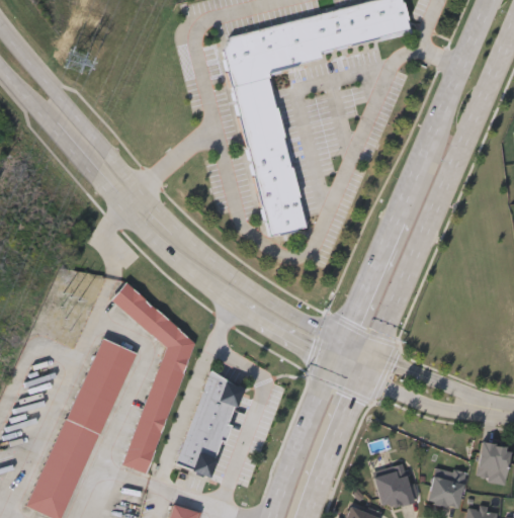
[(234,35),(369,0),(403,0),(411,30),(324,54),(325,59),(269,74),(309,229),(274,238),(226,51),(234,35)]
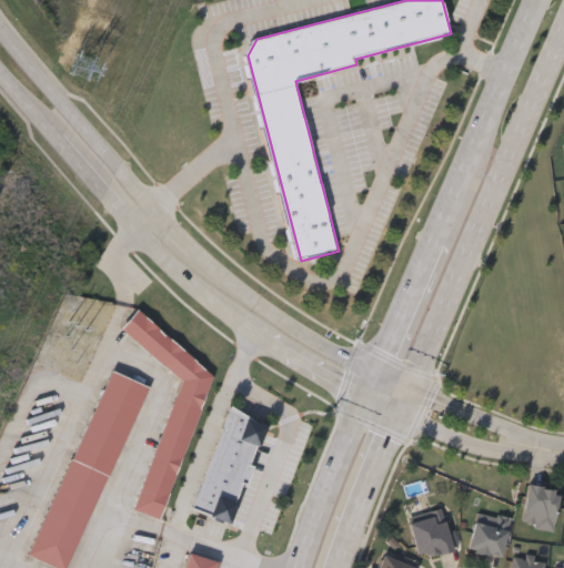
[(123,321),(140,304),(214,371),(163,515),(139,501),(185,374),(123,321)]
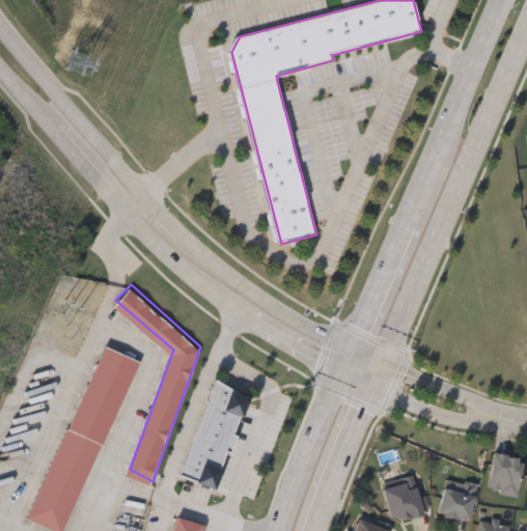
[(107,346),(141,362),(60,530),(27,515),(107,346)]
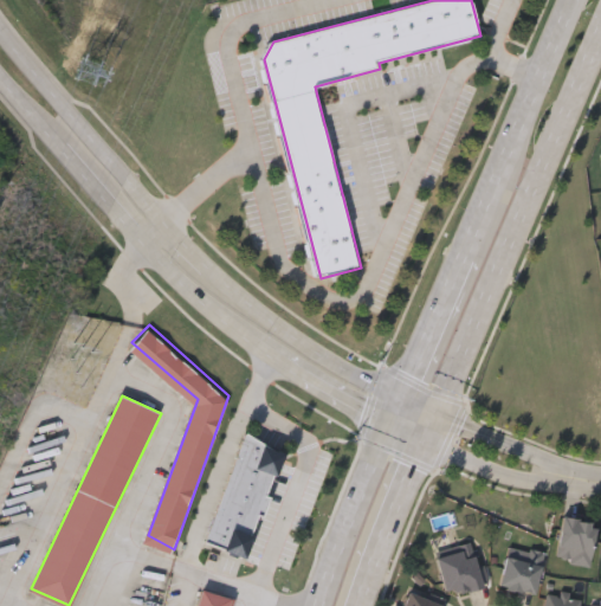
[(247,436),(276,446),(289,452),(278,477),(275,476),(267,495),(273,497),(265,516),(259,514),(251,536),(257,539),(249,559),(227,550),(206,542),(247,436)]
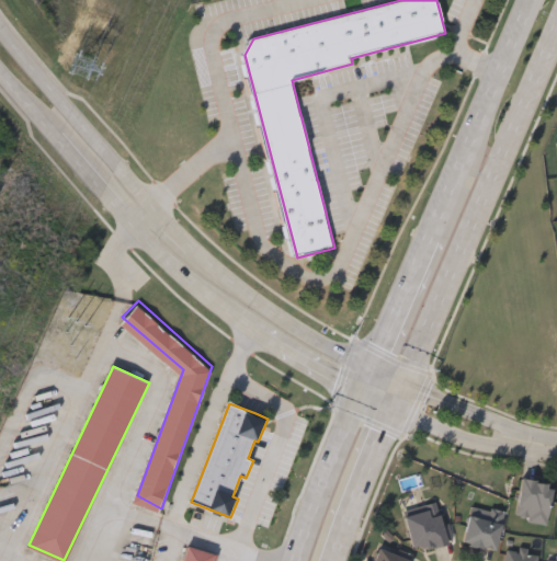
[(520,518),(525,479),(556,483),(550,523),(520,518)]
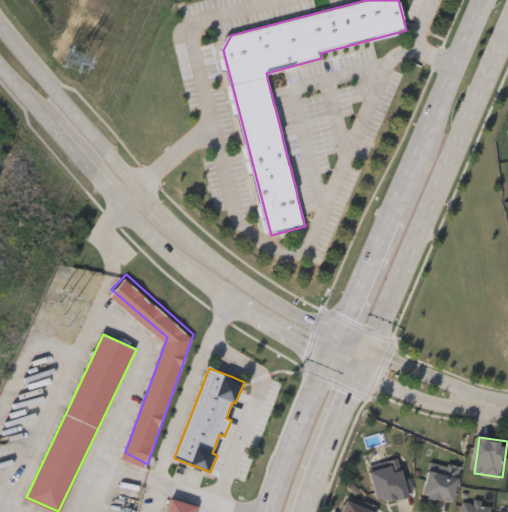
[(411,497),(379,503),(373,468),(404,462),(411,497)]
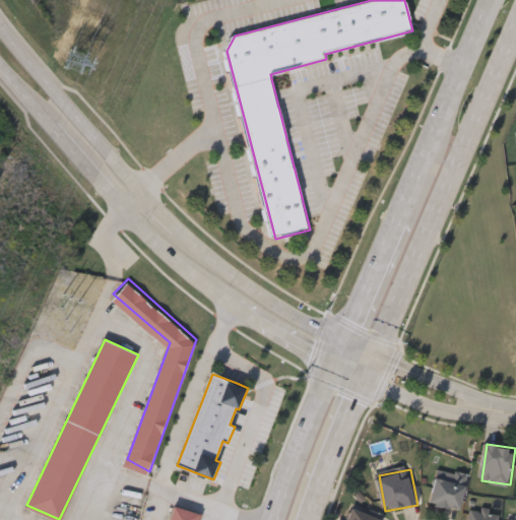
[(433,504),(439,470),(469,475),(463,509),(433,504)]
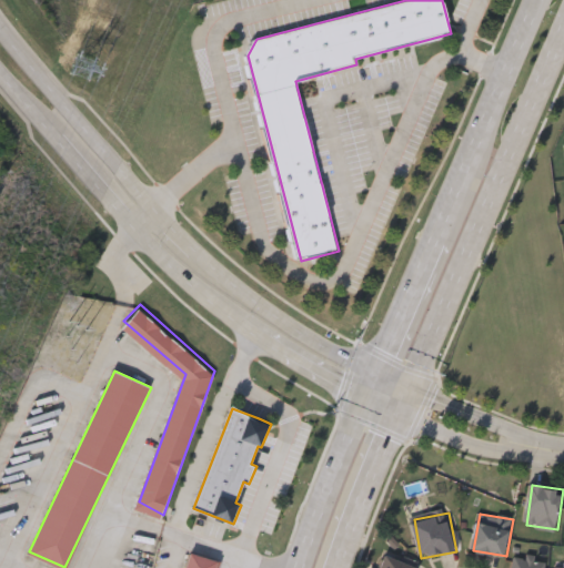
[(187,567),(192,551),(223,560),(220,567),(187,567)]
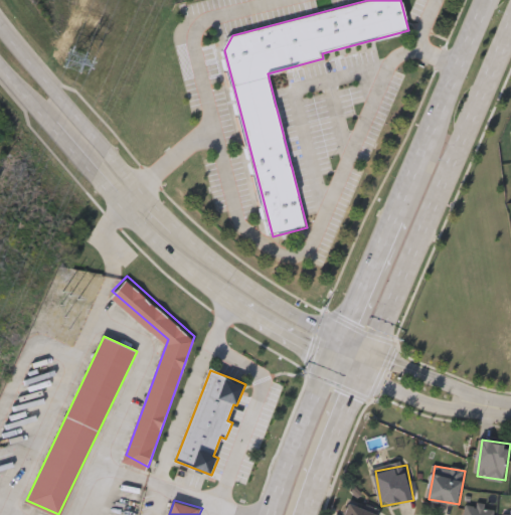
[(345,514),(350,502),(379,513),(378,514),(345,514)]
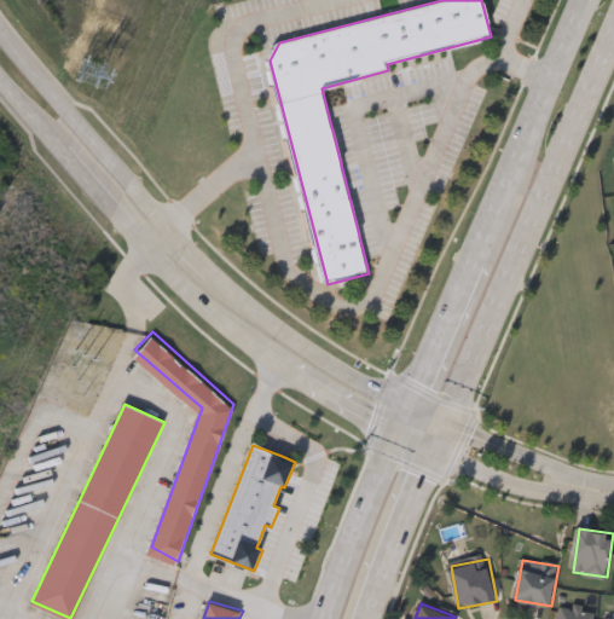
[(596,609),(595,618),(559,618),(561,606),(596,609)]
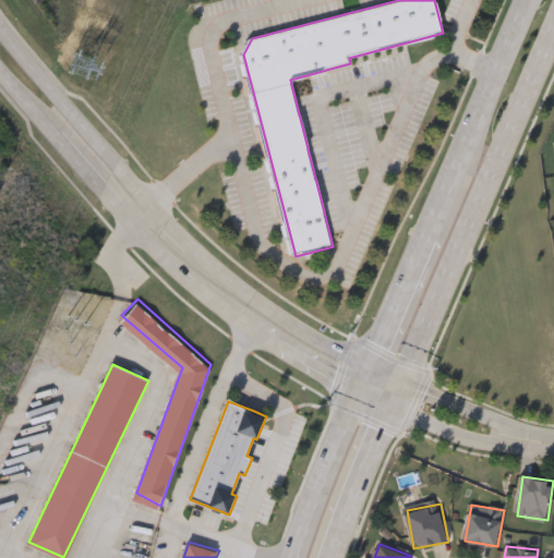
All buildings are outlined.
